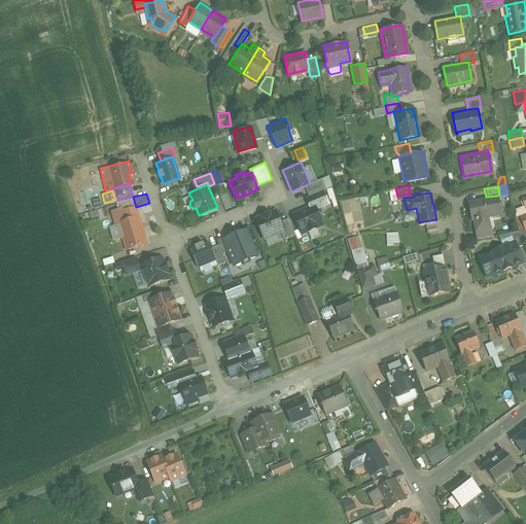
[(486,197),(467,200),(470,218),(472,218),(475,230),(489,228),(487,215),(499,213),(496,196),(486,197)]
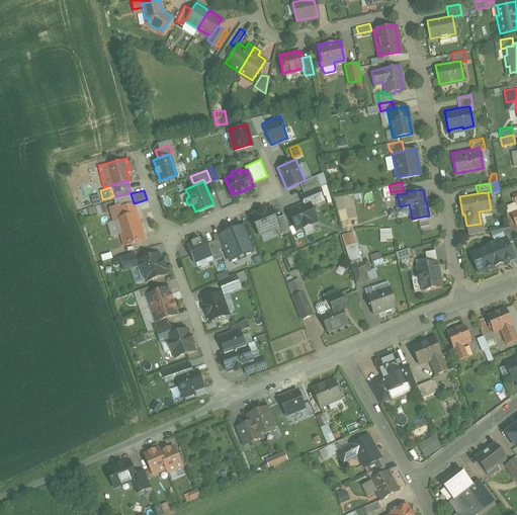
[(98,193),(90,195),(92,203),(100,201),(98,193)]
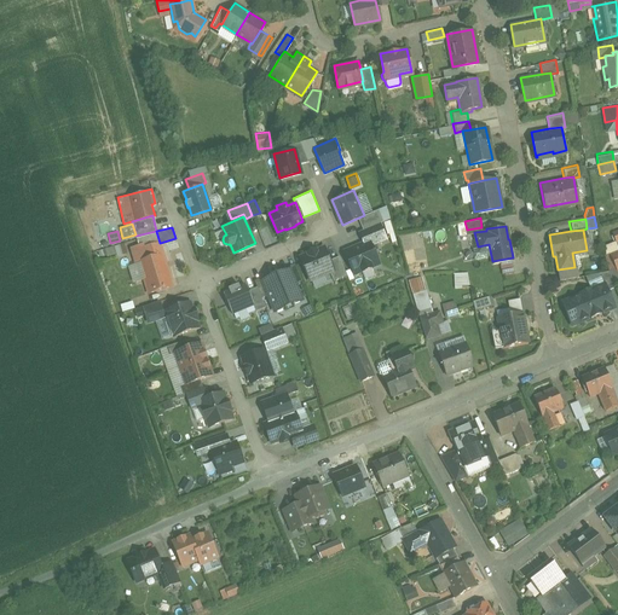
[(369,239),(344,250),(353,272),(361,268),(362,271),(371,267),(370,265),(377,262),(369,239)]
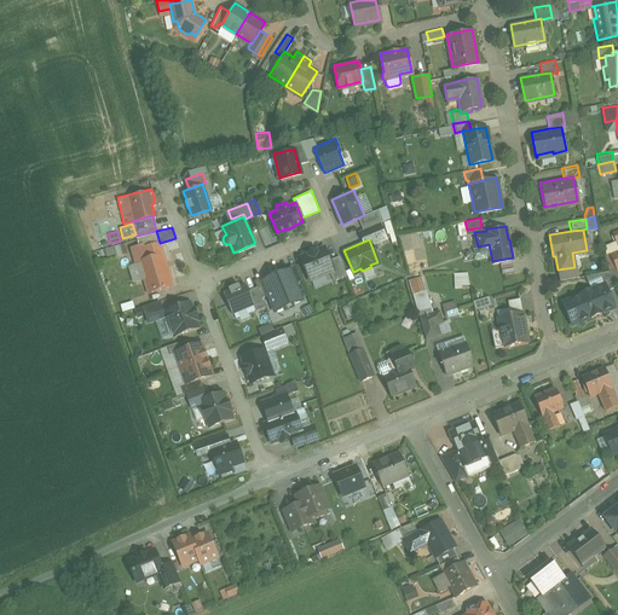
[(123,242),(114,244),(116,251),(116,254),(126,251),(123,242)]
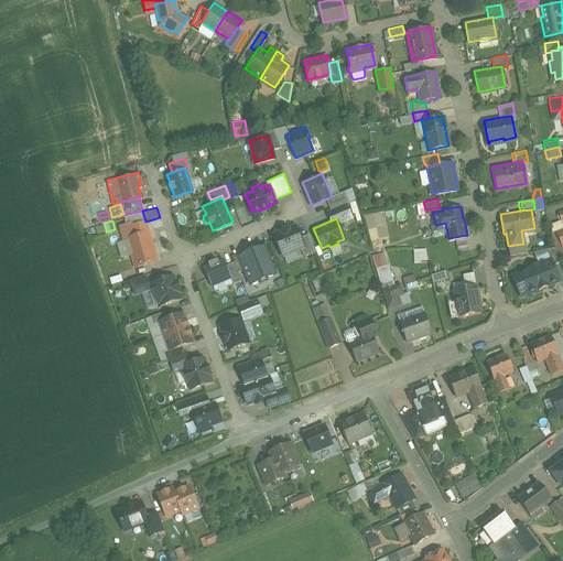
[(144,220),(130,225),(129,222),(119,225),(123,238),(126,238),(134,266),(157,259),(144,220)]
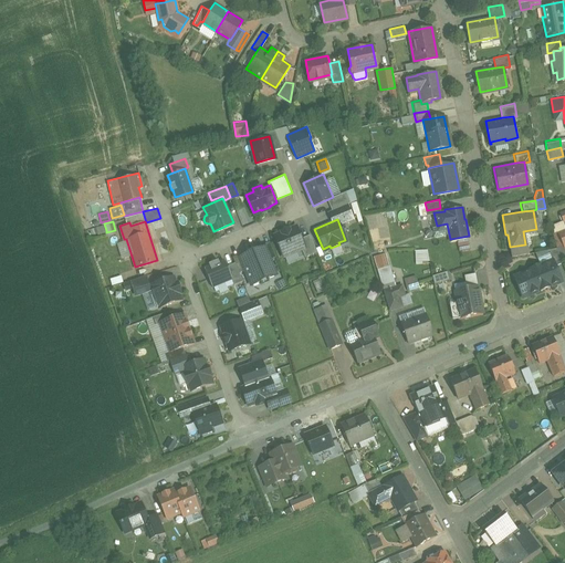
[(97,232),(106,230),(104,223),(95,226),(97,232)]
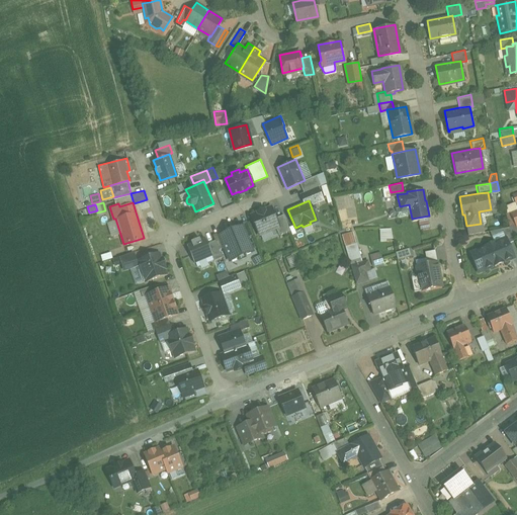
[(263,207),(257,210),(257,211),(251,215),(258,233),(275,226),(278,225),(275,217),(270,206),(264,208),(263,207)]
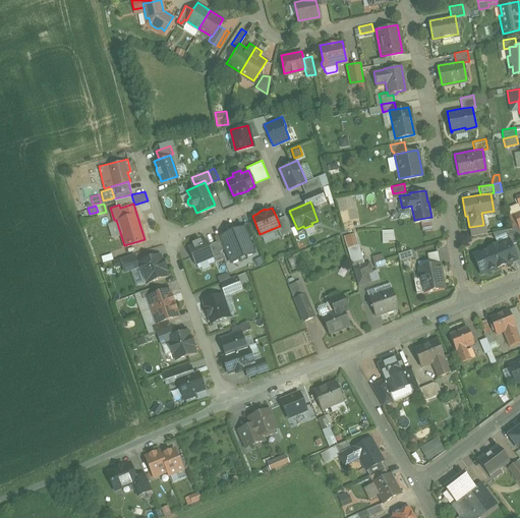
[(291,231),(285,215),(277,218),(280,226),(277,227),(280,235),(291,231)]
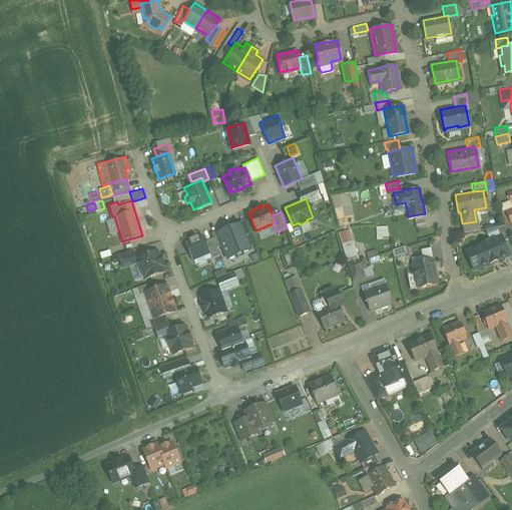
[(249,231),(243,217),(236,220),(237,222),(238,221),(243,233),(249,231)]
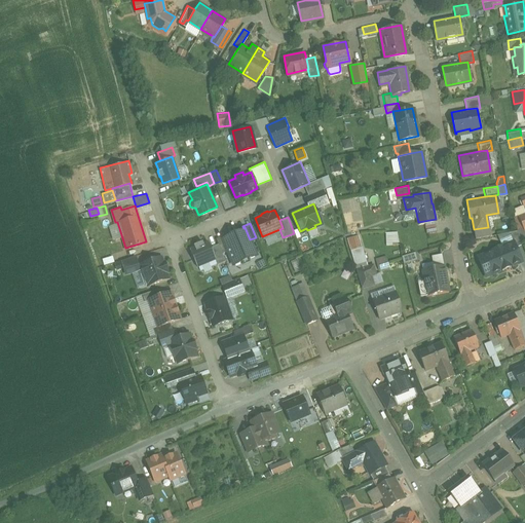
[(475,236),(491,233),(490,226),(488,227),(474,229),(475,236)]
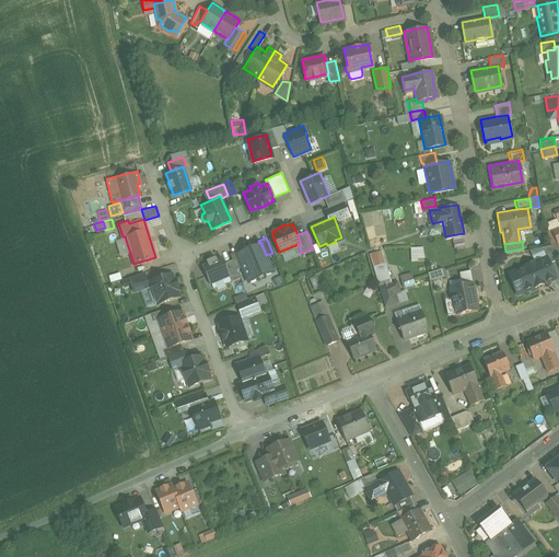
[(253,247),(246,251),(245,248),(239,251),(236,252),(242,265),(248,280),(257,277),(256,274),(263,270),(264,274),(272,270),(266,255),(260,242),(259,243),(252,245),(253,247)]
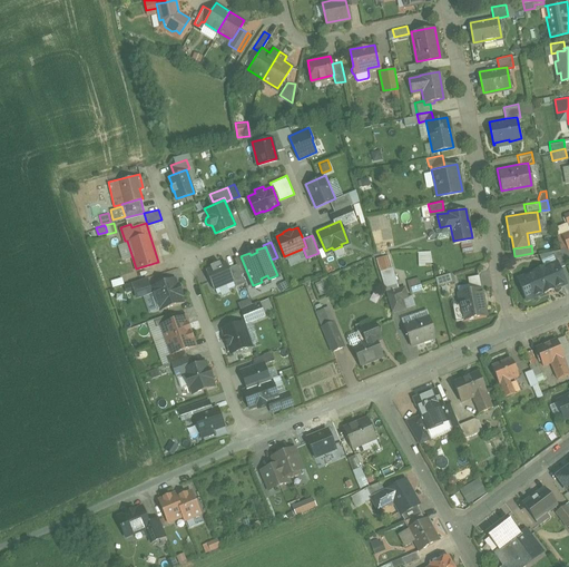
[(560,248),(550,250),(556,262),(556,261),(558,266),(566,263),(560,248)]
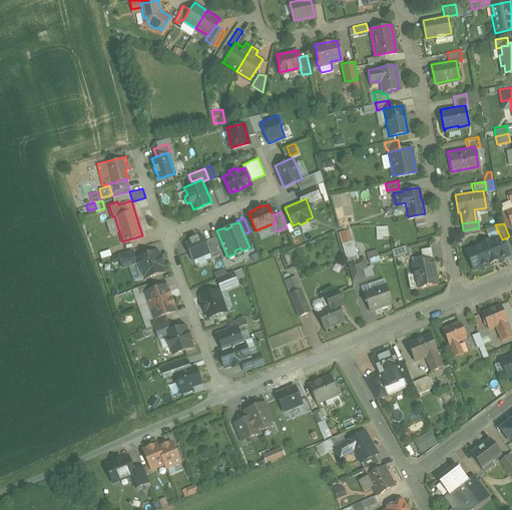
[(387,224),(376,225),(376,235),(388,235),(387,224)]
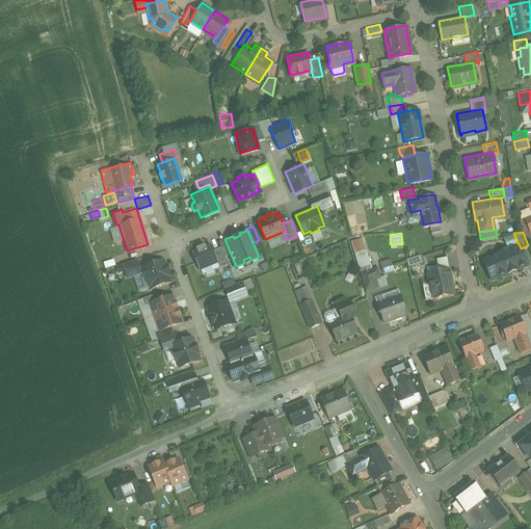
[(350,239),(353,252),(366,247),(362,236),(350,239)]
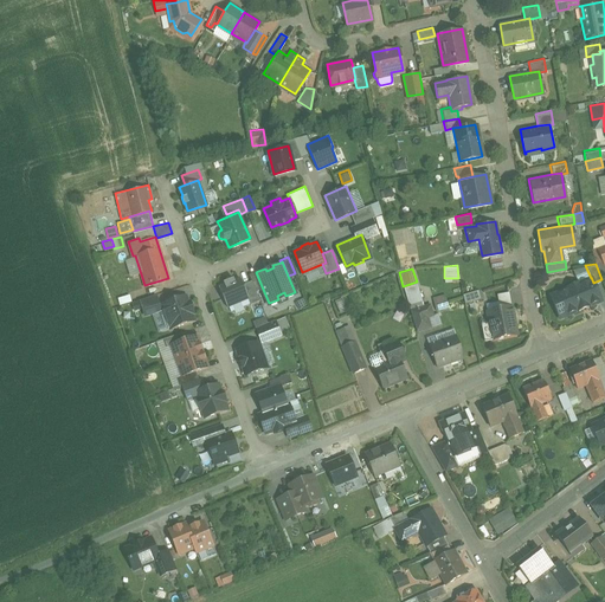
[(262,286),(256,272),(258,271),(257,270),(249,273),(251,279),(256,290),(262,286)]
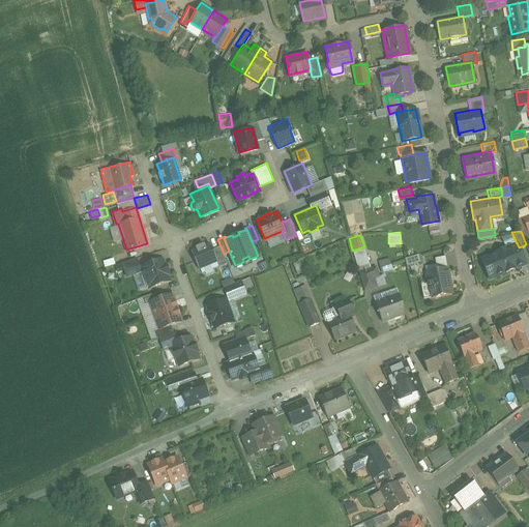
[(209,242),(190,251),(198,267),(216,259),(209,242)]
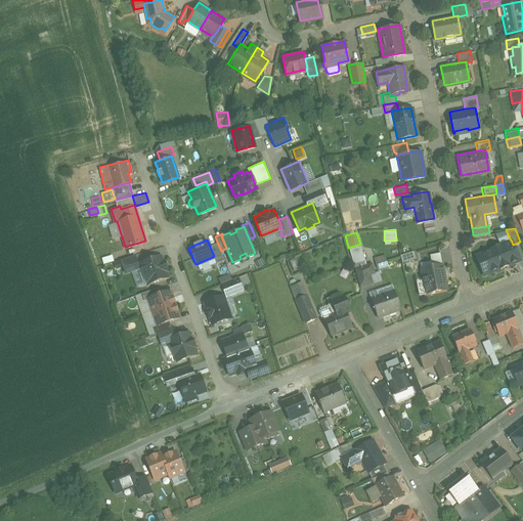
[(511,241),(500,245),(499,244),(490,248),(491,249),(476,255),(484,272),(519,258),(513,245),(511,240),(511,241)]
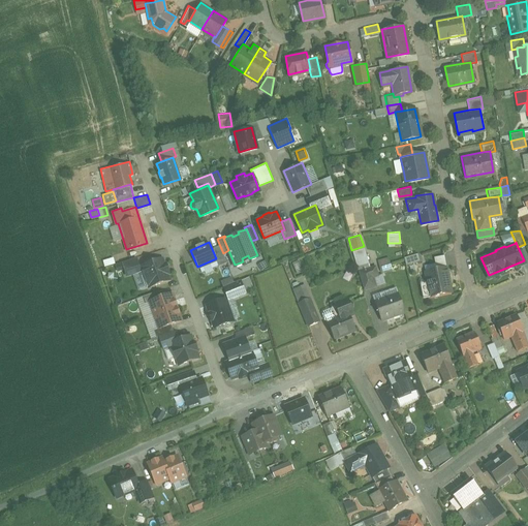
[(212,247),(218,264),(226,260),(223,253),(219,244),(212,247)]
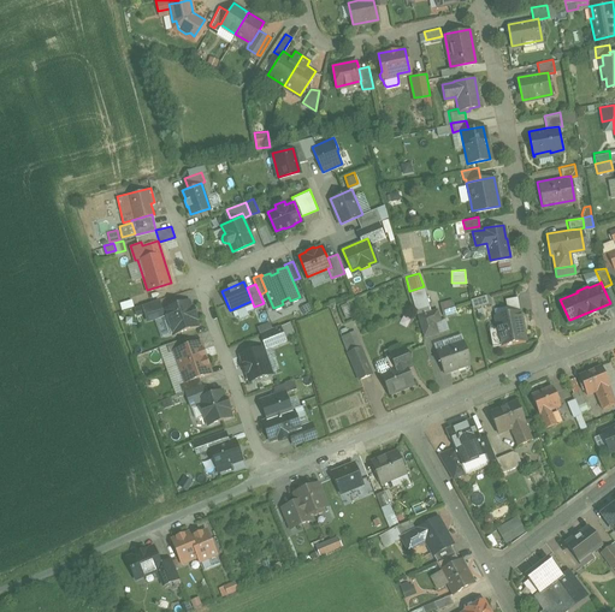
[(409,291),(415,308),(429,304),(424,286),(409,291)]
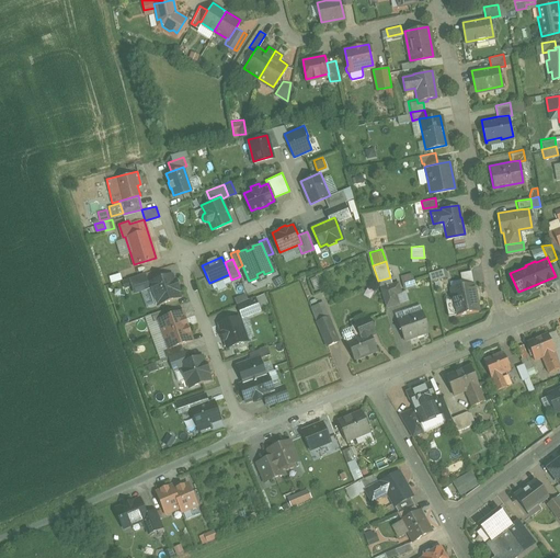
[(443,268),(427,272),(430,280),(445,275),(443,268)]
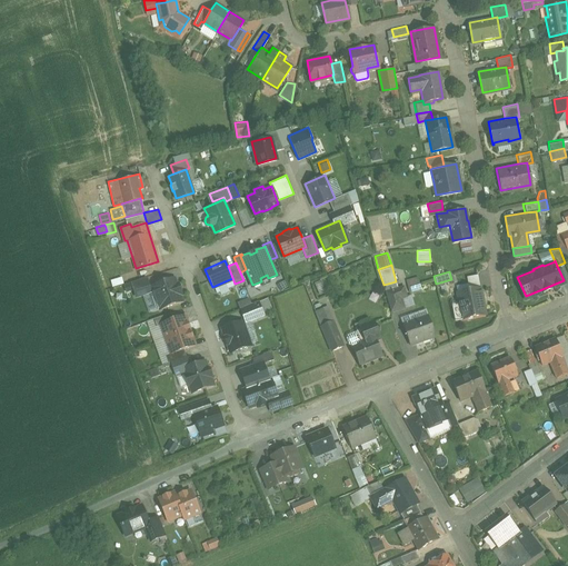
[(417,275),(406,278),(409,287),(419,284),(417,275)]
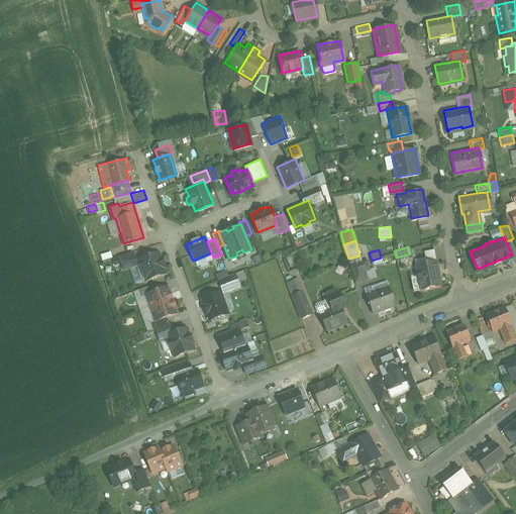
[(133,251),(118,257),(123,269),(137,264),(133,251)]
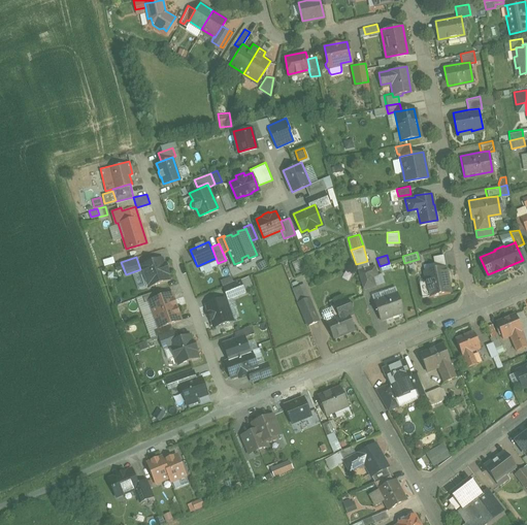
[(161,257),(140,264),(144,274),(142,275),(145,284),(147,283),(149,285),(168,277),(166,271),(168,270),(165,262),(163,263),(161,257)]
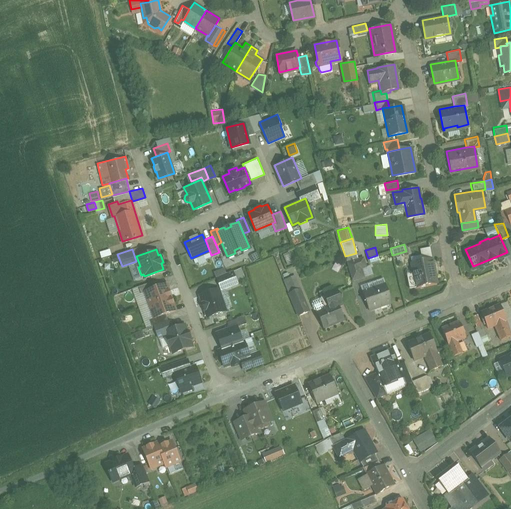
[(255,251),(249,254),(252,260),(258,256),(255,251)]
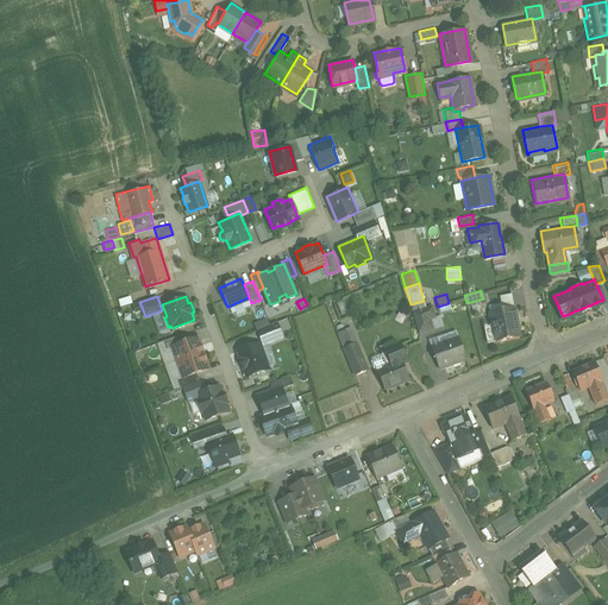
[(425,307),(424,301),(411,304),(412,310),(425,307)]
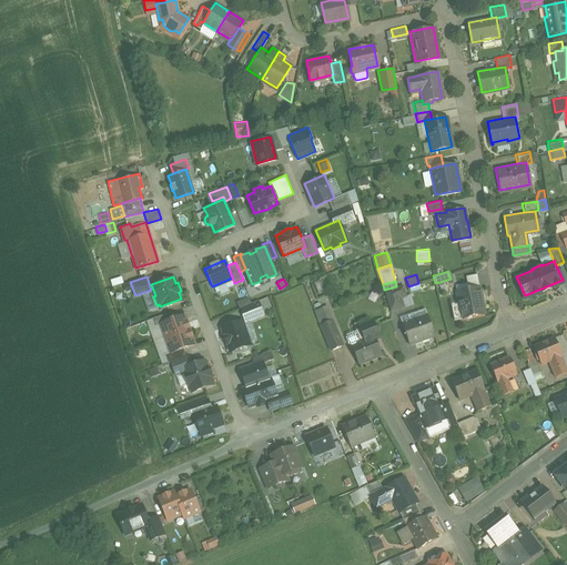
[(396,286),(384,290),(390,309),(403,305),(400,295),(405,294),(402,284),(396,286)]
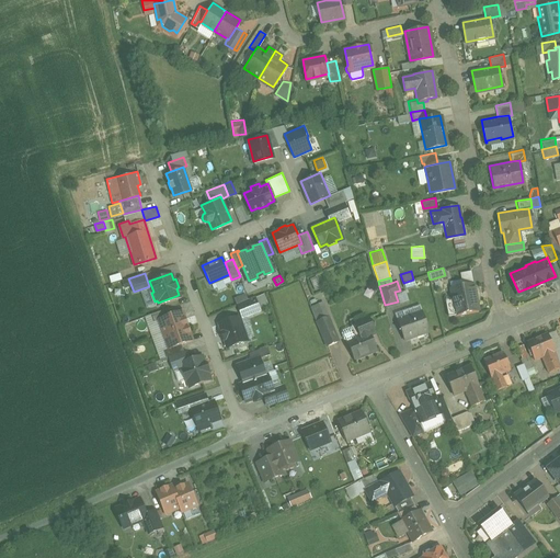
[(473,282),(450,286),(453,297),(446,298),(449,315),(478,309),(473,282)]
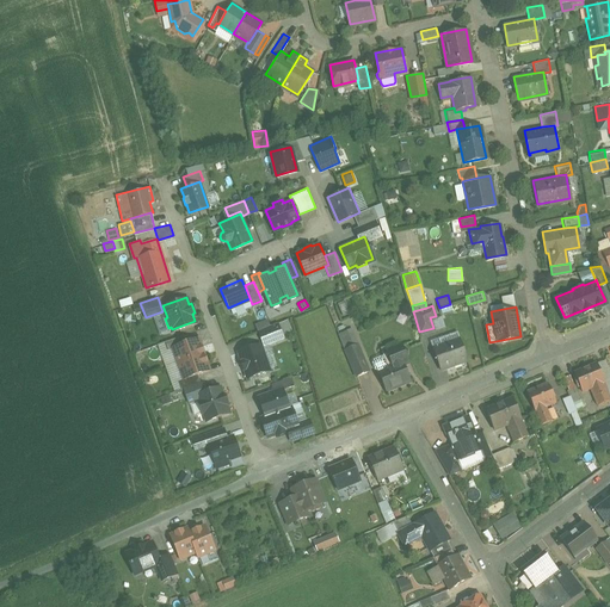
[(282,334),(291,330),(287,319),(277,322),(282,334)]
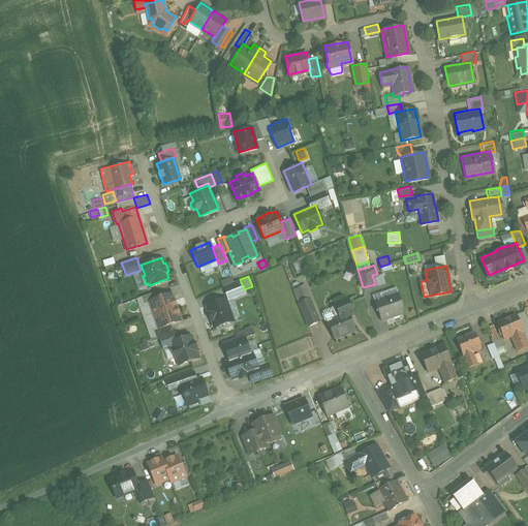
[(240,279),(223,285),(228,298),(245,290),(244,289),(240,279)]
